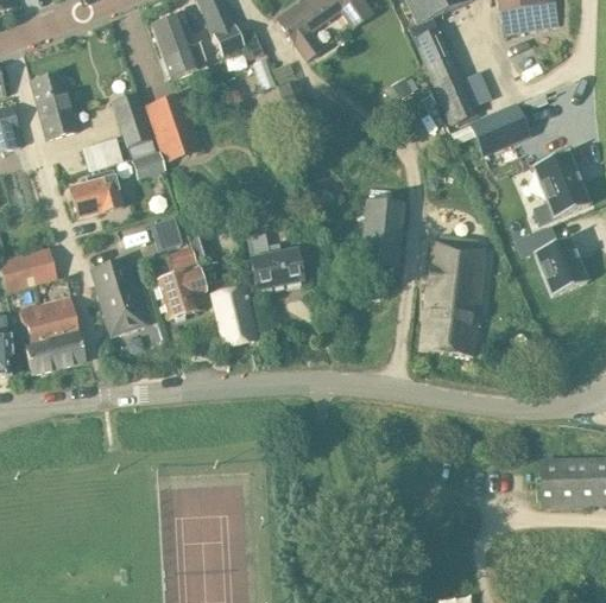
[(0,0),(0,10),(17,5),(14,0),(0,0)]
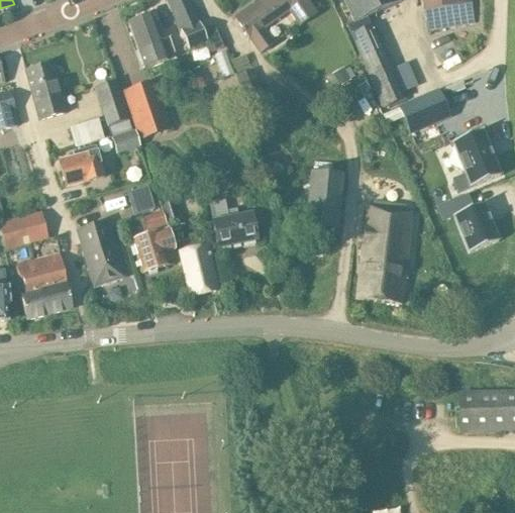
[(170,0),(190,48),(208,40),(212,49),(223,44),(215,24),(204,28),(204,29),(191,0),(170,0)]
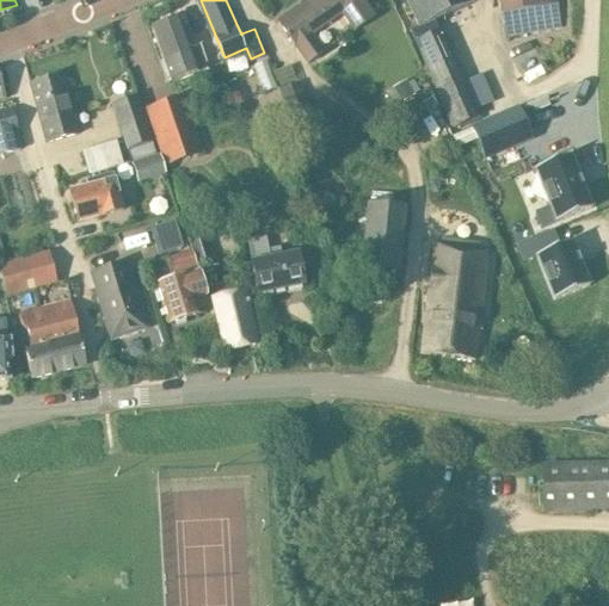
[(306,0),(280,19),(288,31),(287,32),(289,36),(290,35),(308,60),(325,48),(313,31),(343,11),(355,28),(376,13),(367,0),(306,0)]
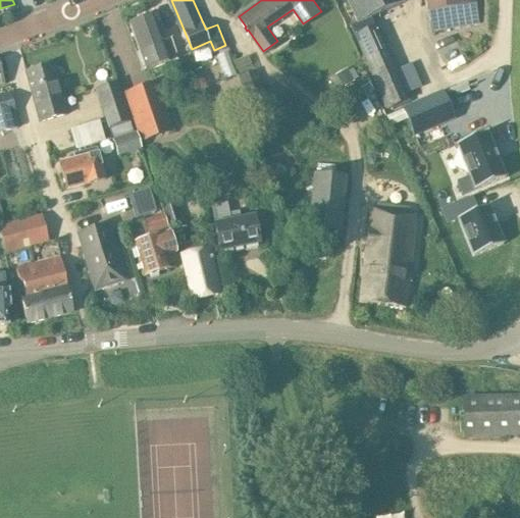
[(352,23),(356,34),(376,24),(371,15),(405,0),(349,0),(359,20),(352,23)]
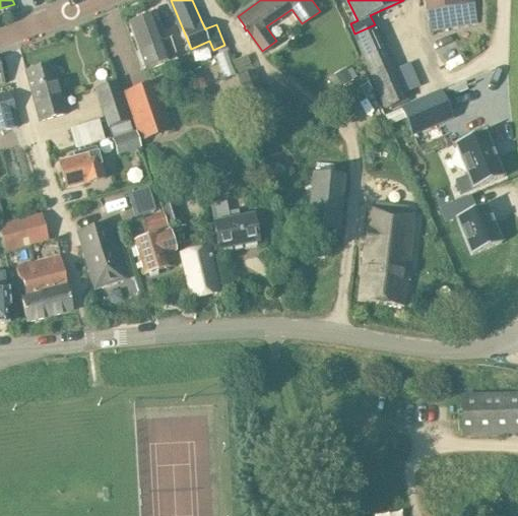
[(427,0),(432,28),(478,20),(475,0),(427,0)]
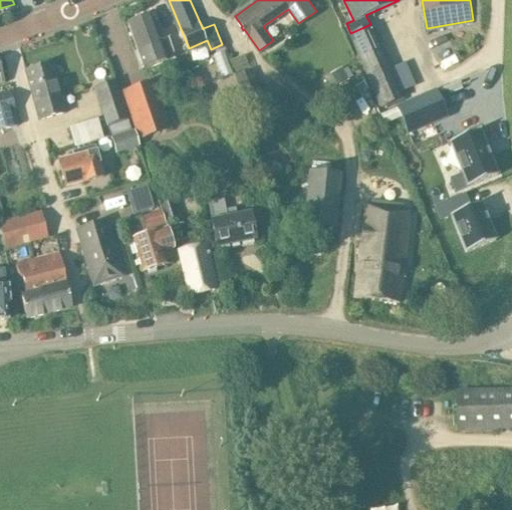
[(153,13),(129,21),(138,48),(136,49),(142,67),(156,62),(168,58),(173,56),(168,39),(163,41),(153,13)]
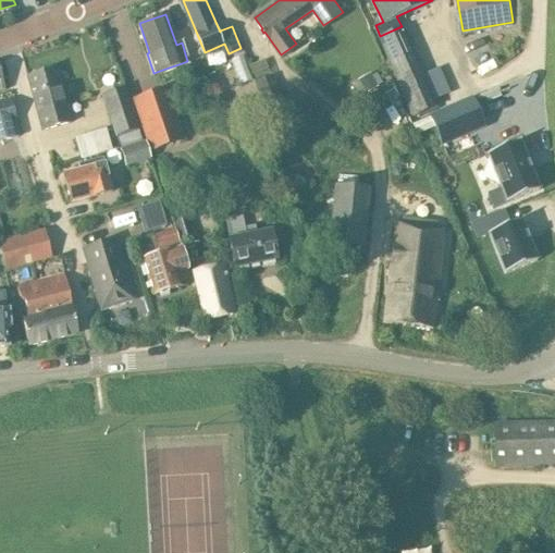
[(404,25),(402,26),(380,36),(416,114),(440,103),(404,25)]
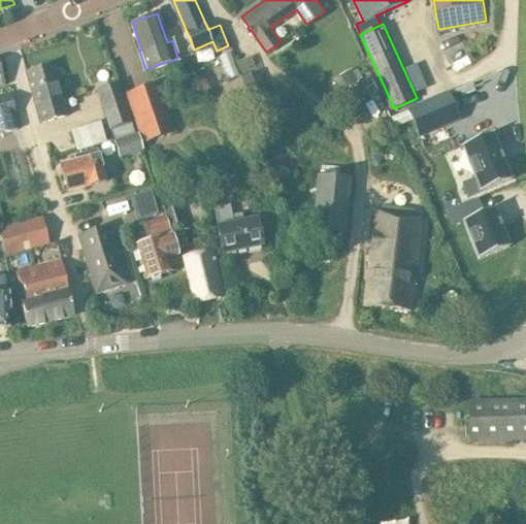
[(40,121),(68,113),(54,63),(27,71),(40,121)]
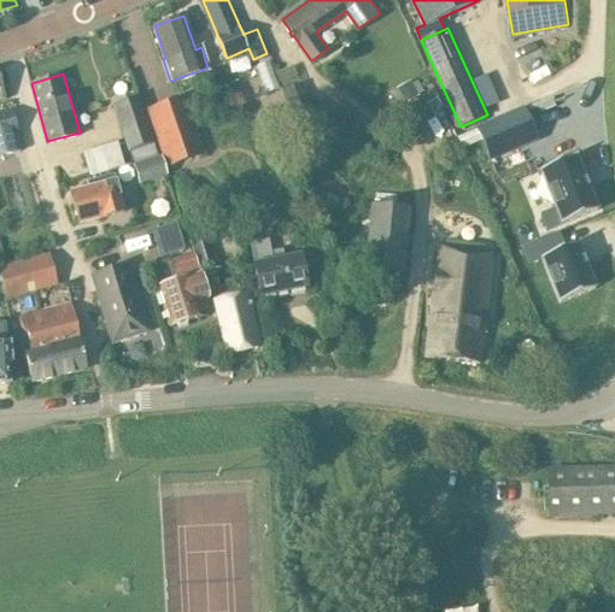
[(413,78),(399,86),(406,99),(420,92),(420,90),(414,81),(413,78)]
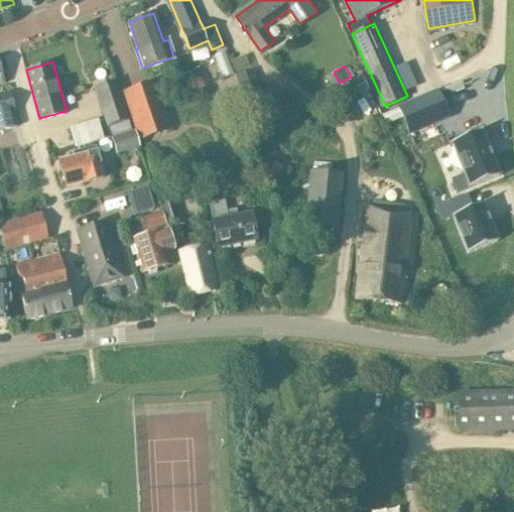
[(109,125),(129,118),(116,80),(97,87),(109,125)]
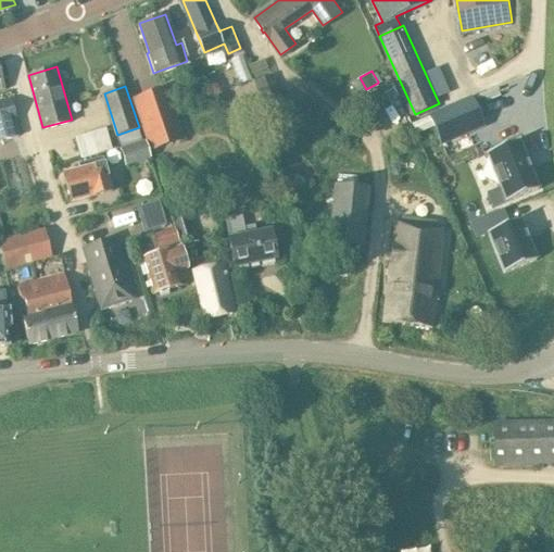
[(150,147),(184,136),(167,86),(134,98),(150,147)]
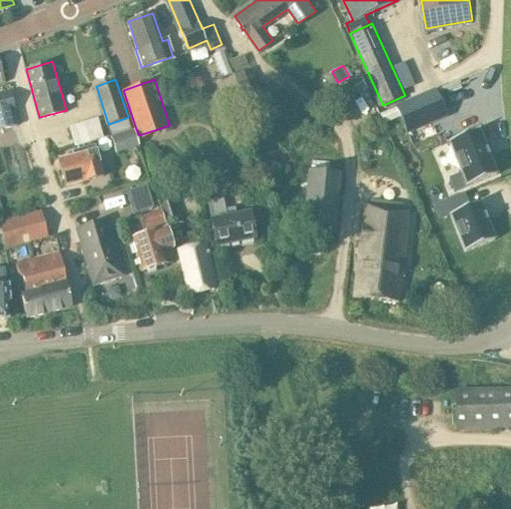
[(233,94),(243,91),(240,84),(231,88),(233,94)]
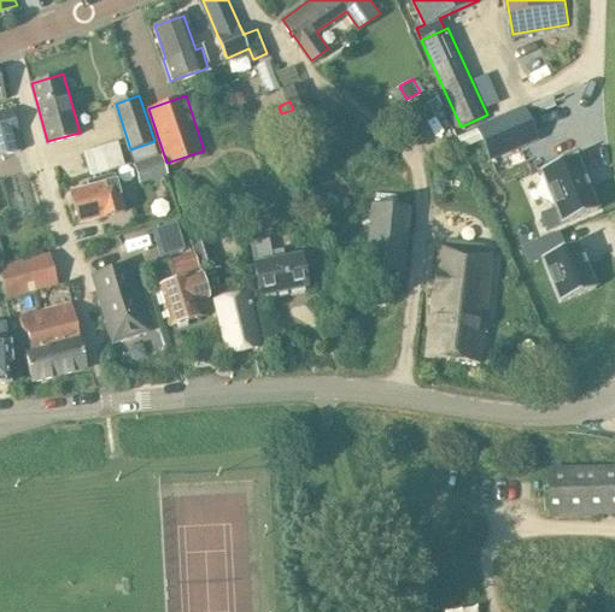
[(523,106),(478,125),(492,158),(537,139),(523,106)]
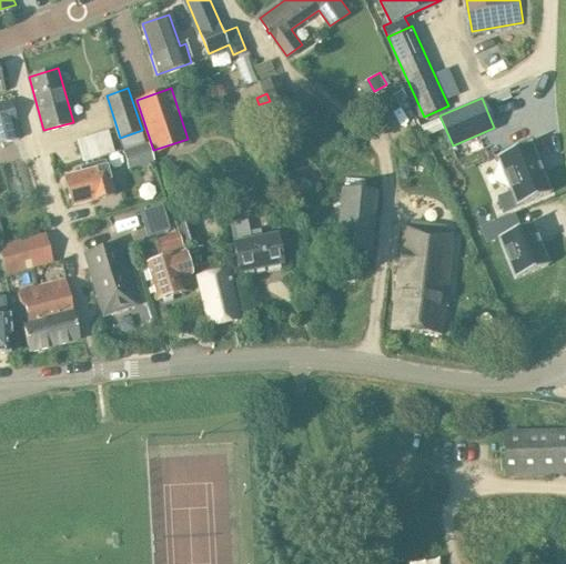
[(0,123),(14,120),(17,119),(11,99),(0,102),(0,123)]
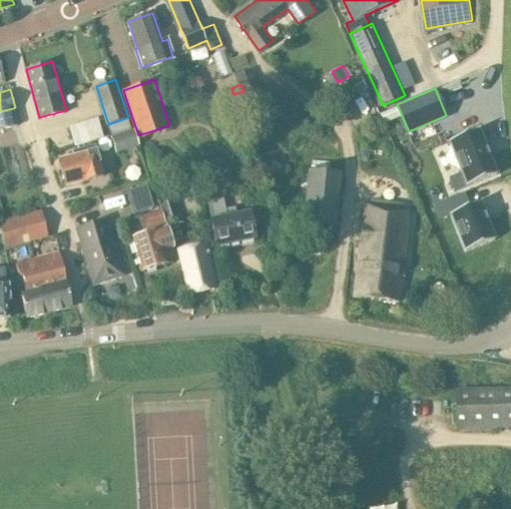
[(0,127),(17,123),(13,108),(0,111),(0,127)]
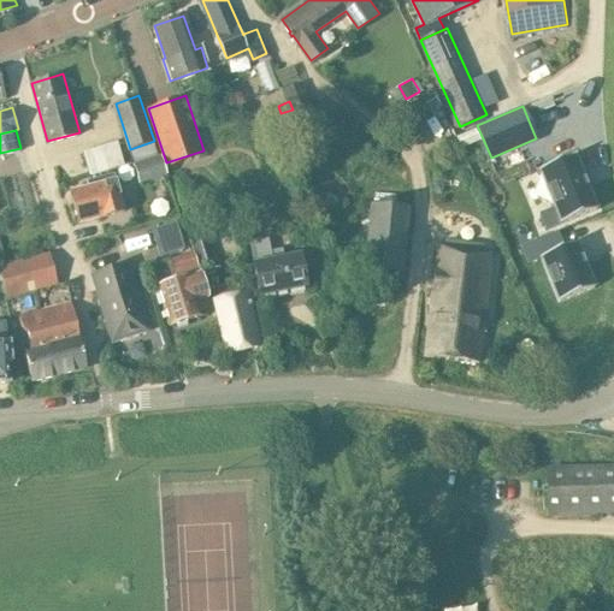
[(90,173),(125,162),(118,140),(83,150),(90,173)]
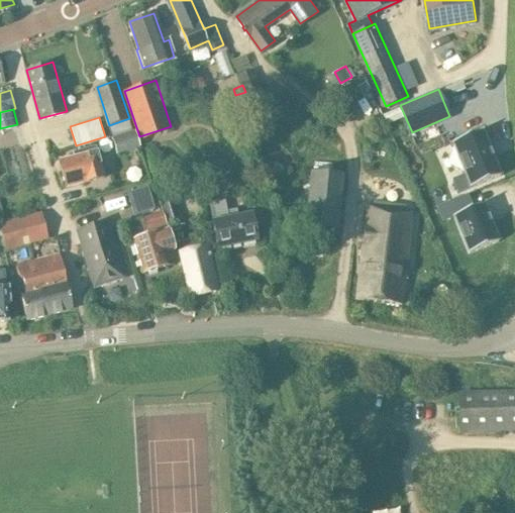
[(484,128),(453,141),(467,173),(453,178),(458,191),(502,174),(484,128)]
